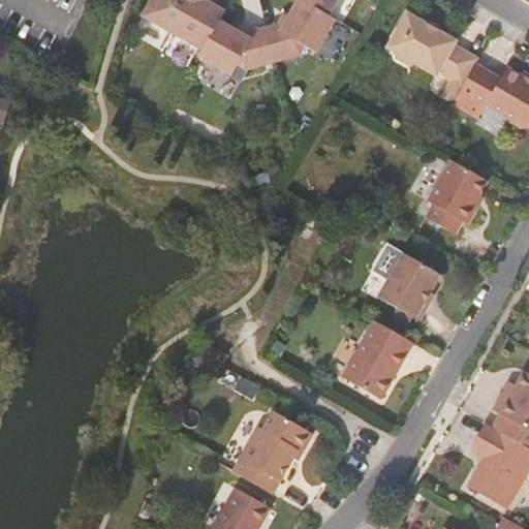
[(152,0),(144,16),(204,50),(199,57),(234,76),(240,65),(248,70),(302,56),(307,47),(317,53),(337,19),(330,16),(338,0),(299,0),(290,14),(283,27),(279,24),(251,32),(249,36),(237,29),(222,21),(227,10),(215,4),(210,1),(210,0),(152,0)]
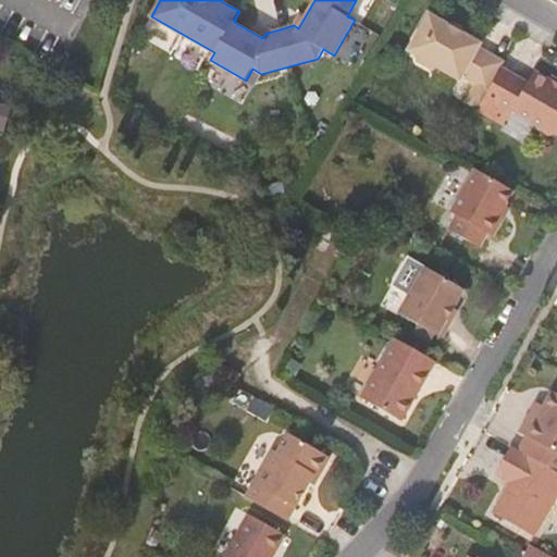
[(294,25),(298,28),(306,15),(301,13),(294,25)]
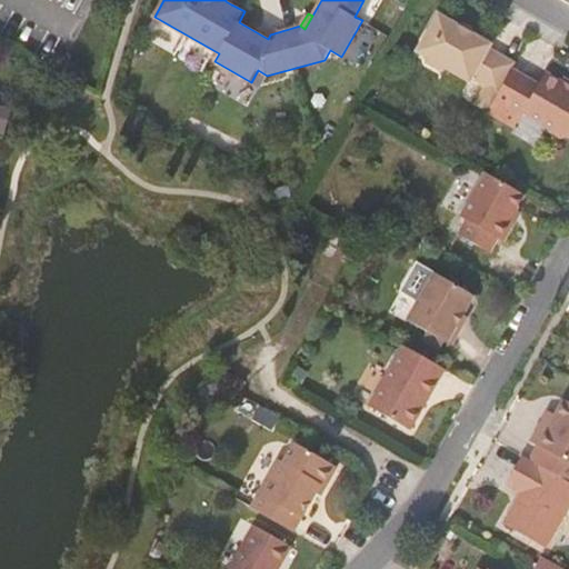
[(488,86),(477,105),(489,112),(512,69),(516,63),(490,48),(492,45),(439,15),(418,51),(426,56),(427,60),(439,68),(445,67),(471,81),(473,78),(488,86)]
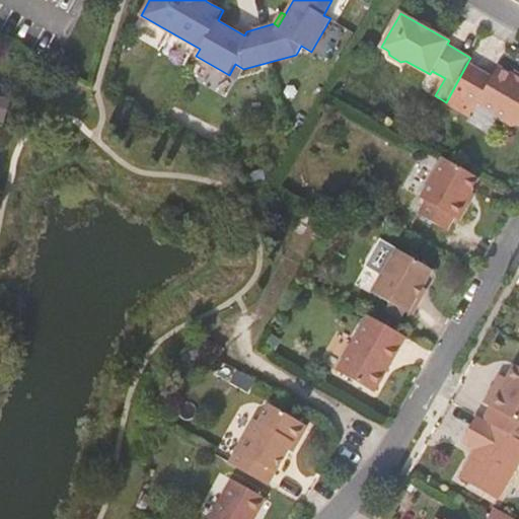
[(235,24),(232,28),(244,35),(246,31),(235,24)]
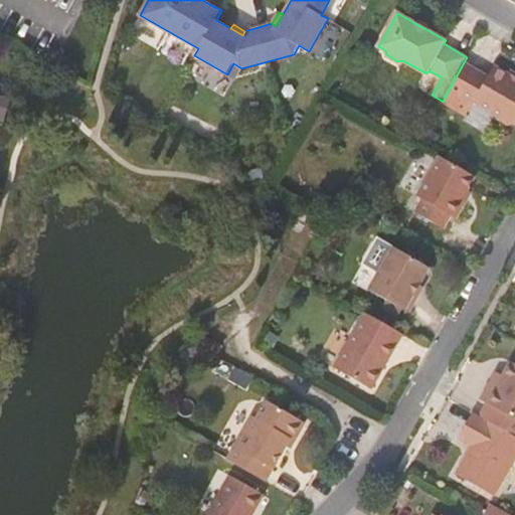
[(514,76),(510,74),(495,65),(488,76),(464,62),(443,102),(467,116),(475,101),(496,113),(497,118),(508,124),(513,123),(514,123),(514,76)]
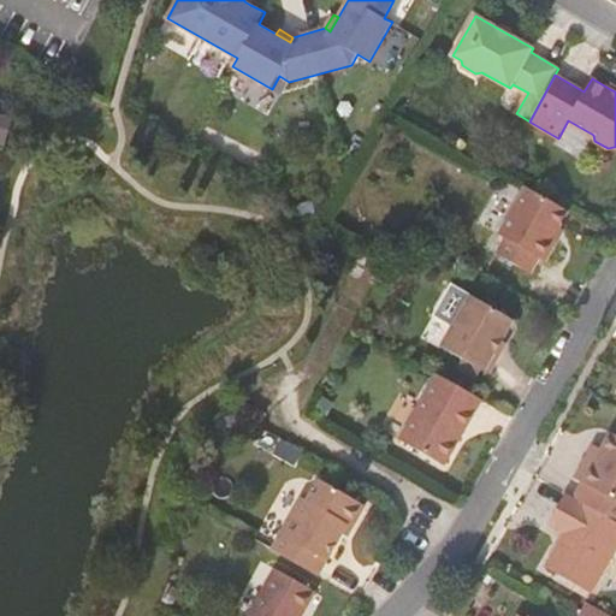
[(574,214),(532,190),(504,237),(510,241),(502,256),(535,276),(544,260),(551,264),(562,246),(558,242),(564,230),(574,214)]
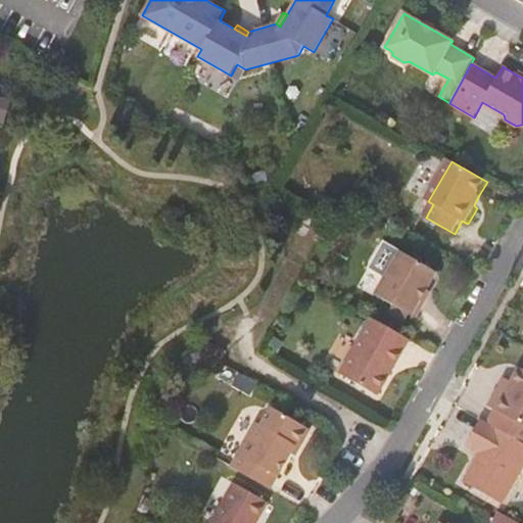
[(474,205),(477,208),(483,198),(479,195),(474,205)]
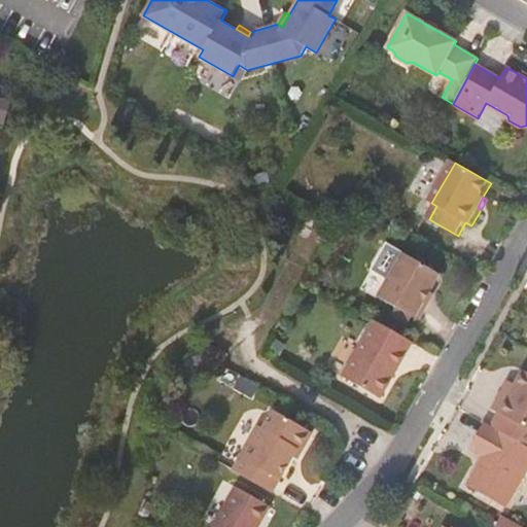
[(423,303),(428,291),(440,274),(403,252),(378,296),(418,319),(427,306),(423,303)]
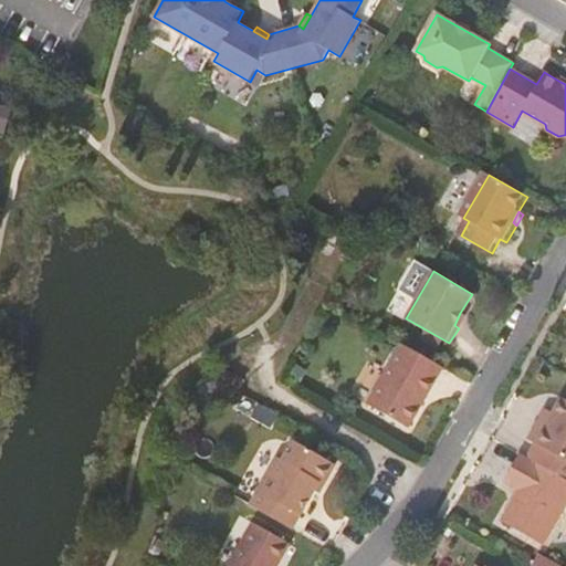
[(465,315),(460,313),(454,325),(459,328),(465,315)]
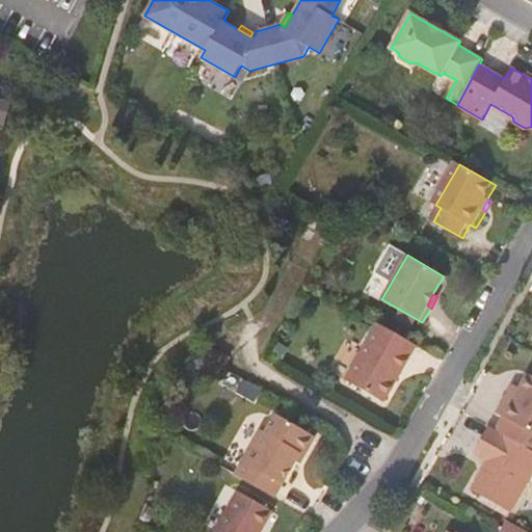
[(383,401),(416,344),(378,323),(346,379),(383,401)]
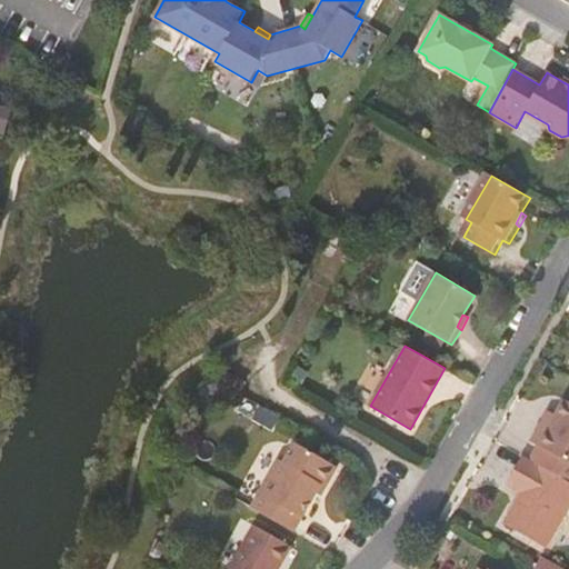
[(247,381),(230,372),(225,383),(242,392),(247,381)]
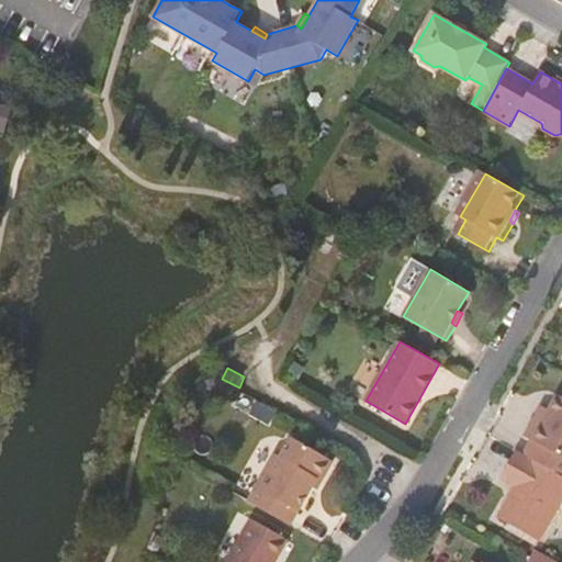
[(544,417),(538,413),(525,436),(561,456),(561,396),(558,394),(549,409),(544,417)]
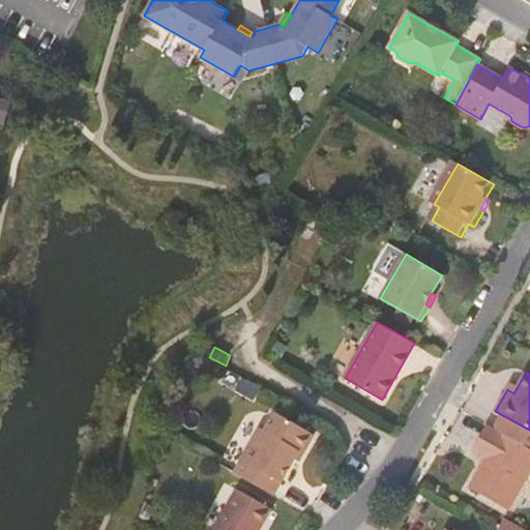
[(511,382),(507,389),(513,393),(518,386),(511,382)]
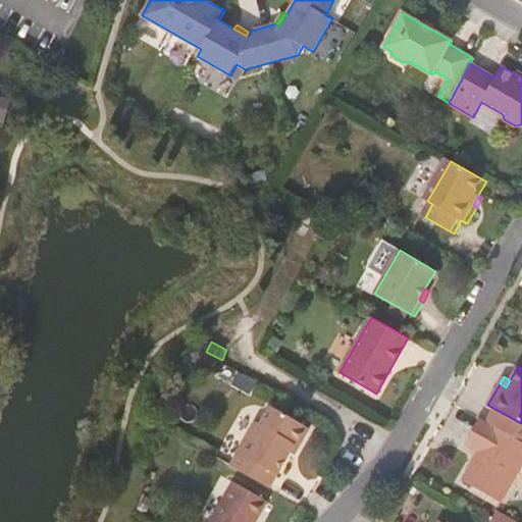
[(230,465),(269,487),(292,450),(295,442),(300,446),(310,428),(270,406),(260,423),(256,421),(230,465)]
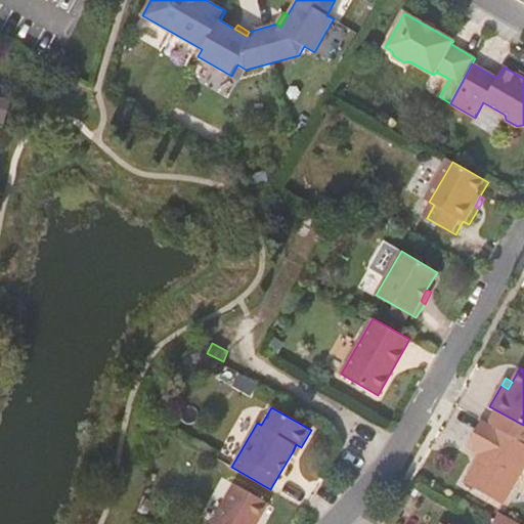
[(503,505),(523,468),(523,443),(482,420),(468,444),(481,452),(484,453),(481,461),(477,459),(464,482),(503,505)]
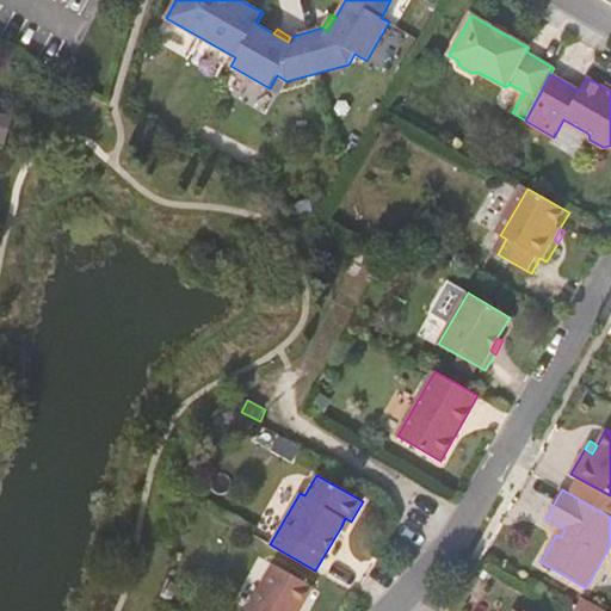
[(246,610),(298,610),(314,586),(275,563),(246,610)]
